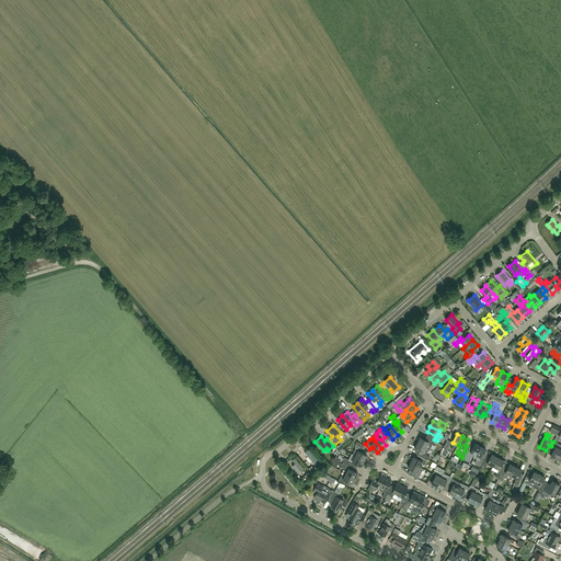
[(418,443),(428,449),(432,444),(434,444),(435,441),(433,439),(431,443),(421,437),(418,443)]
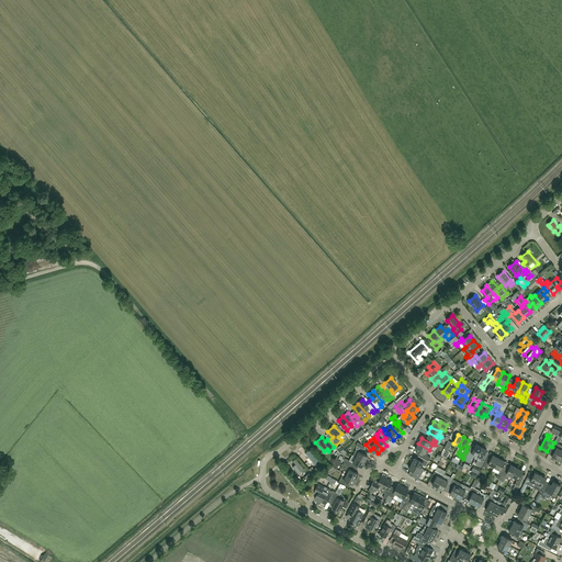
[(561,449),(561,448),(561,445),(554,441),(554,442),(552,447),(551,448),(554,450),(552,456),(557,459),(561,449)]
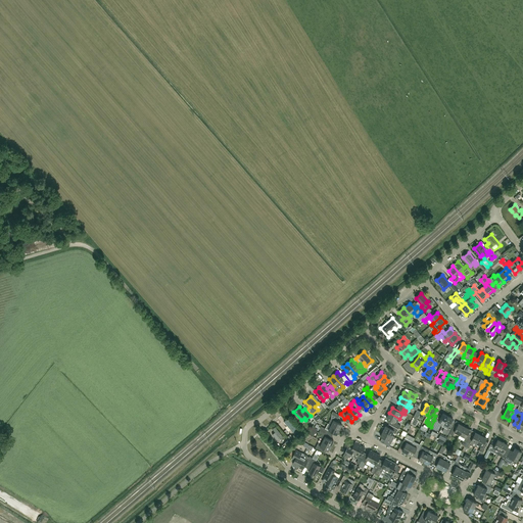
[(335,417),(334,420),(331,419),(329,424),(339,429),(342,424),(336,421),(339,416),(337,414),(333,412),(331,415),(335,417)]
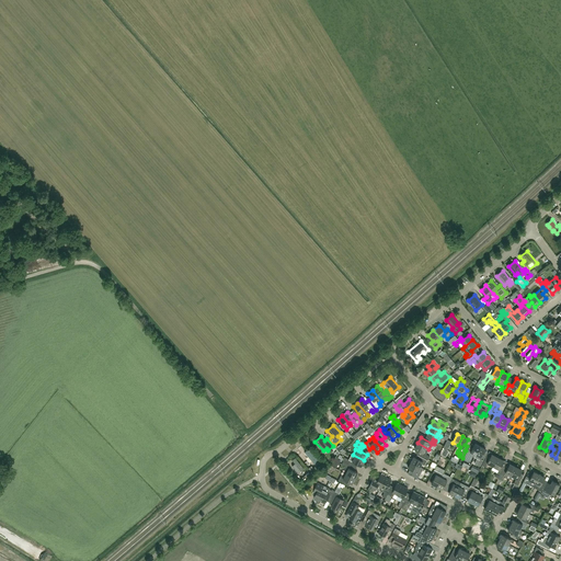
[(426,455),(428,449),(418,443),(414,448),(423,453),(423,454),(424,455),(423,457),(428,459),(430,456),(426,455)]
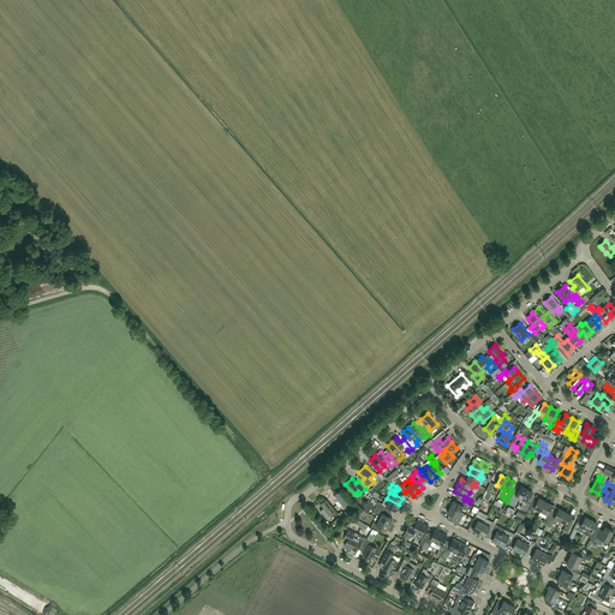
[(519,497),(521,499),(526,489),(520,485),(517,494),(513,491),(508,501),(515,505),(519,497)]
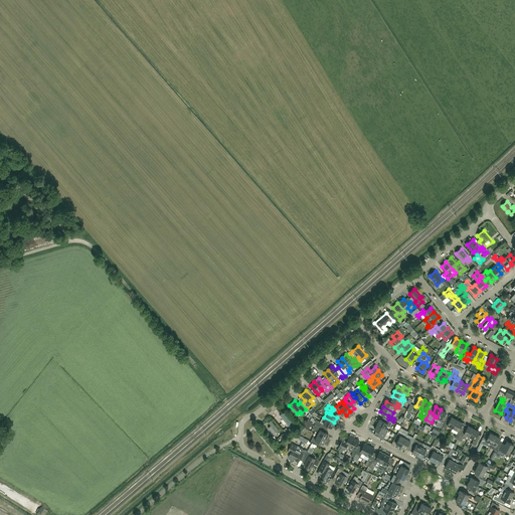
[(446,411),(441,409),(437,417),(436,419),(438,420),(436,424),(441,427),(446,419),(443,418),(445,413),(446,411)]
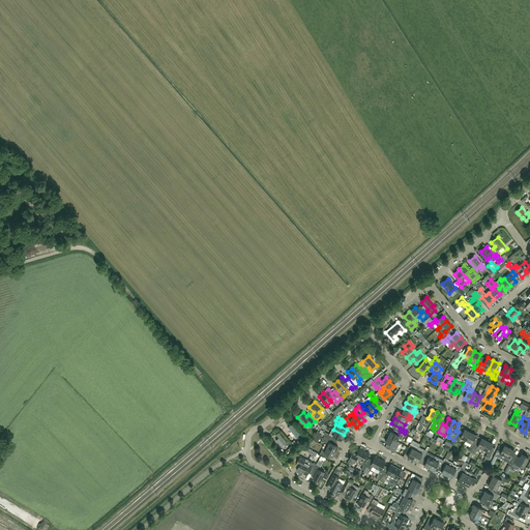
[(291,427),(289,429),(295,436),(297,434),(291,427)]
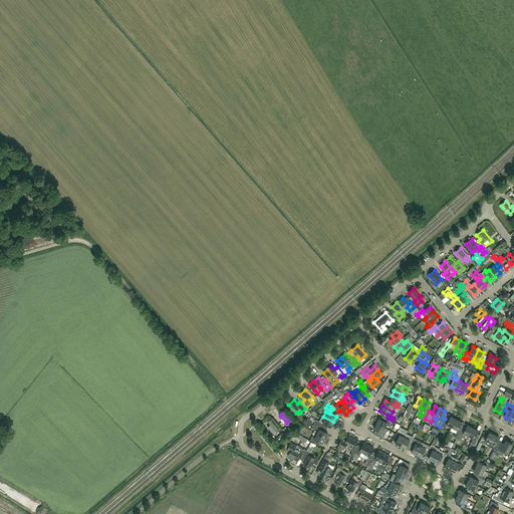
[(315,423),(319,425),(321,422),(331,427),(333,422),(323,417),(322,417),(320,422),(315,419),(314,422),(315,423)]
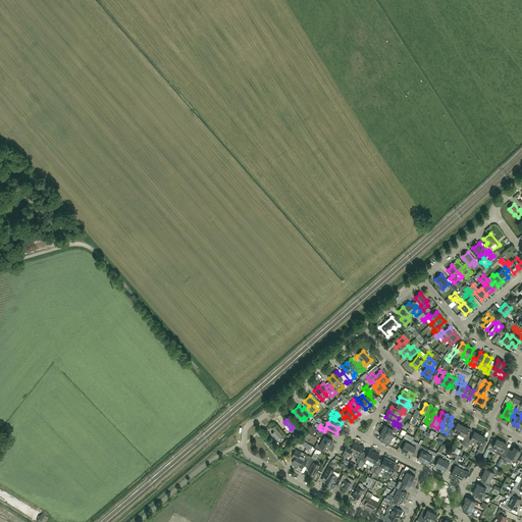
[(459,433),(463,425),(458,423),(455,427),(452,426),(449,432),(452,434),(454,431),(459,433)]
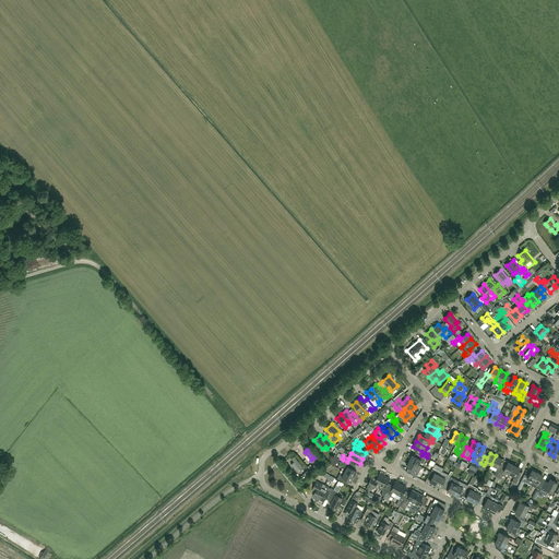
[(409,461),(418,465),(420,462),(423,464),(426,459),(420,455),(418,459),(413,455),(409,461)]
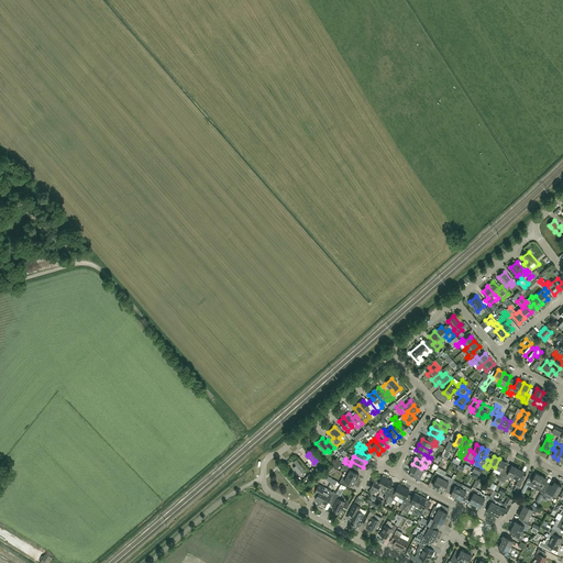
[(499,459),(495,467),(501,471),(499,474),(503,476),(506,468),(503,467),(506,462),(499,459)]
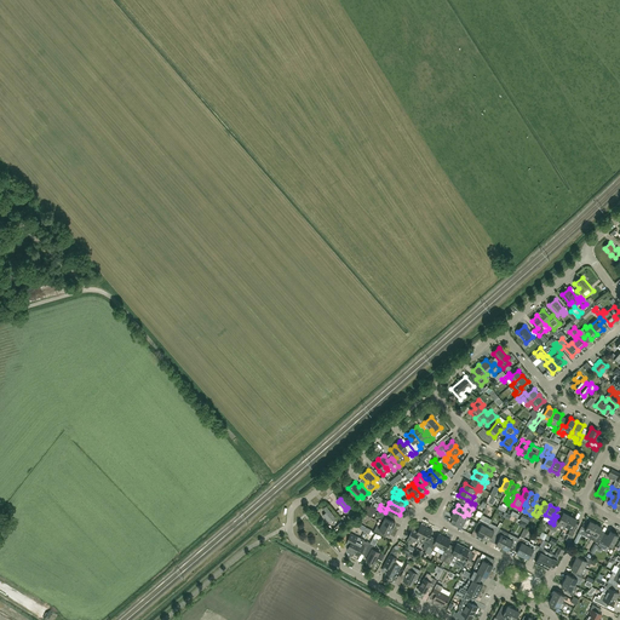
[(331,523),(336,520),(325,506),(322,510),(325,514),(323,515),(331,523)]
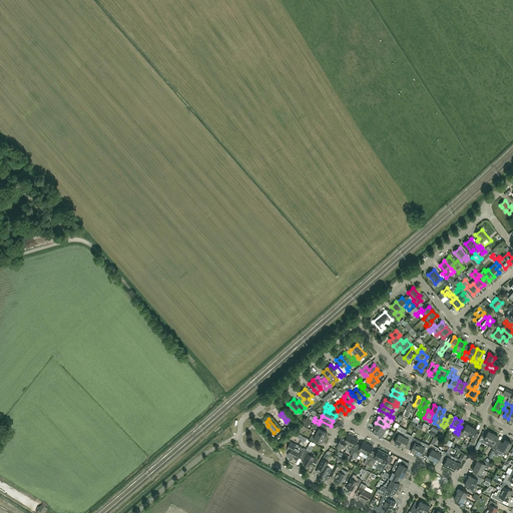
[(318,428),(320,425),(319,424),(315,422),(313,425),(316,426),(315,428),(318,430),(317,433),(325,437),(328,432),(318,428)]
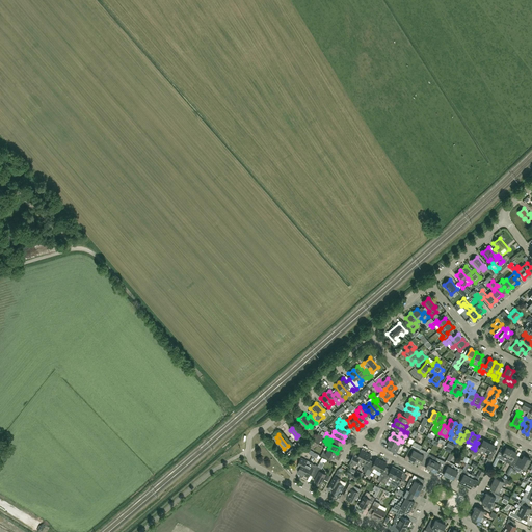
[(401,444),(398,443),(390,439),(387,444),(393,446),(391,449),(397,452),(401,444)]
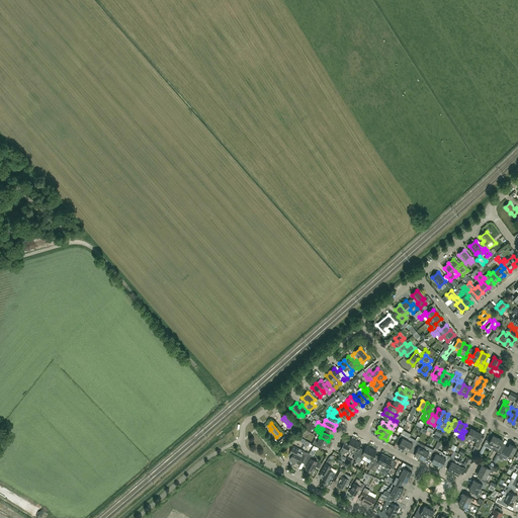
[(470,442),(472,439),(477,431),(470,428),(468,433),(465,431),(462,438),(460,441),(463,443),(465,439),(470,442)]
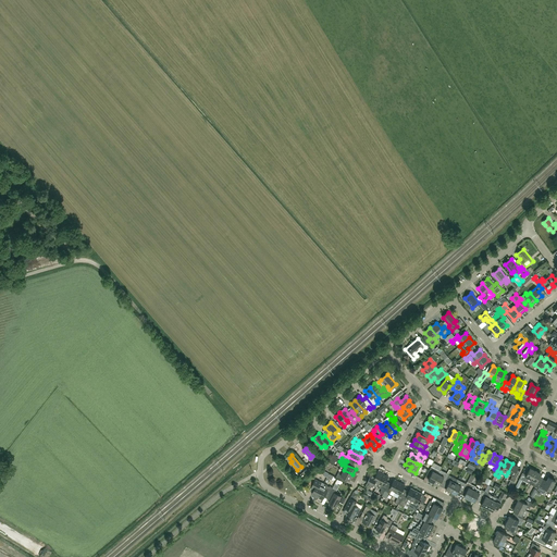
[(514,482),(520,469),(518,468),(518,467),(512,463),(506,475),(509,478),(508,479),(514,482)]
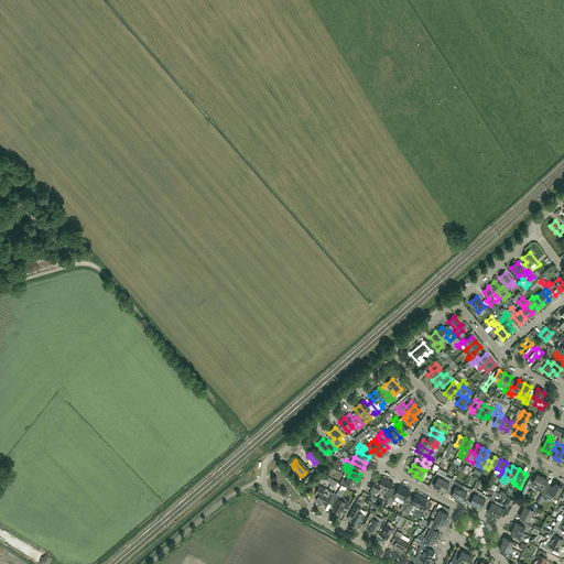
[(440,489),(444,479),(445,477),(443,475),(436,473),(434,478),(437,480),(434,486),(435,487),(435,488),(437,489),(438,488),(440,489)]
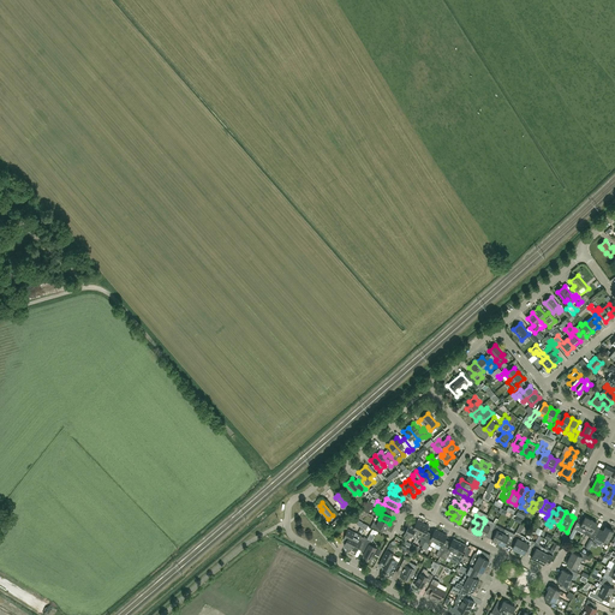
[(578,531),(579,530),(584,533),(591,520),(585,517),(581,524),(577,523),(574,529),(578,531)]
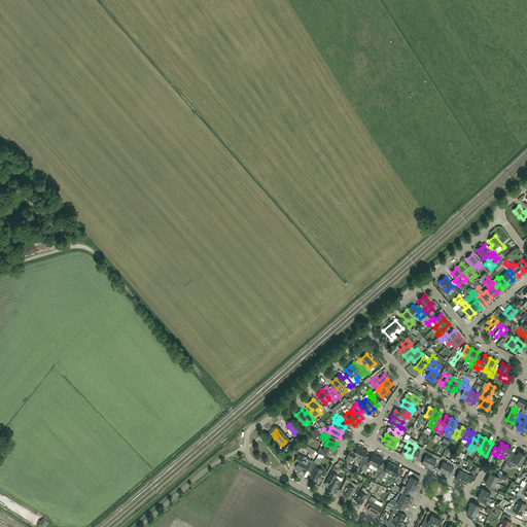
[(334,449),(325,445),(323,448),(321,446),(318,452),(323,454),(325,451),(330,454),(334,449)]
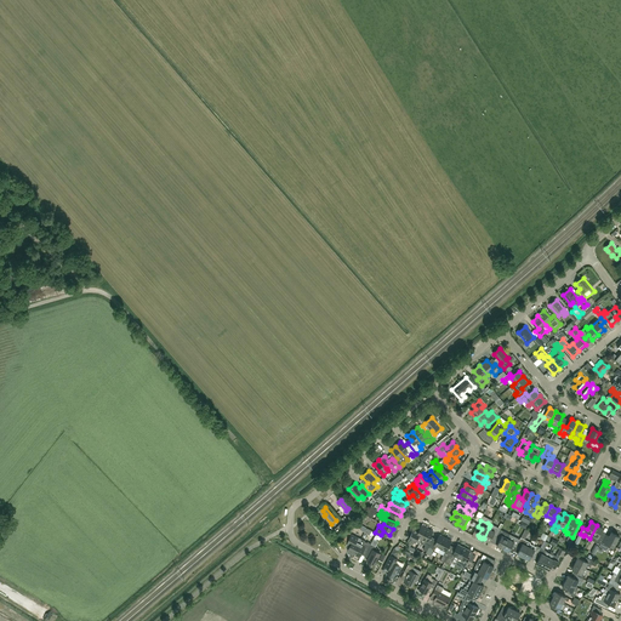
[(490,525),(489,528),(484,539),(490,541),(494,535),(497,536),(501,529),(491,524),(490,525)]
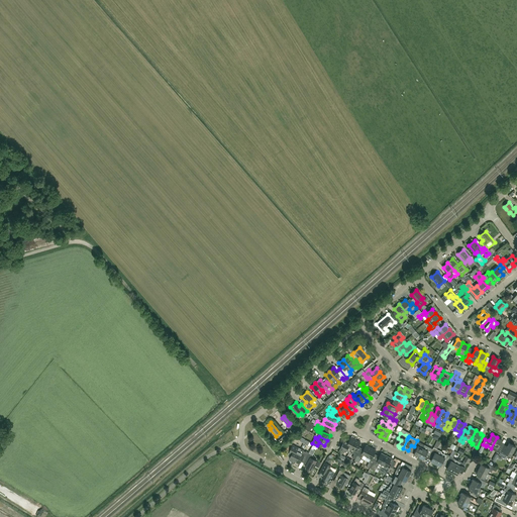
[(346,449),(347,450),(348,451),(349,451),(351,448),(355,439),(350,437),(348,442),(344,440),(339,448),(341,449),(340,451),(343,452),(344,451),(345,452),(346,449)]
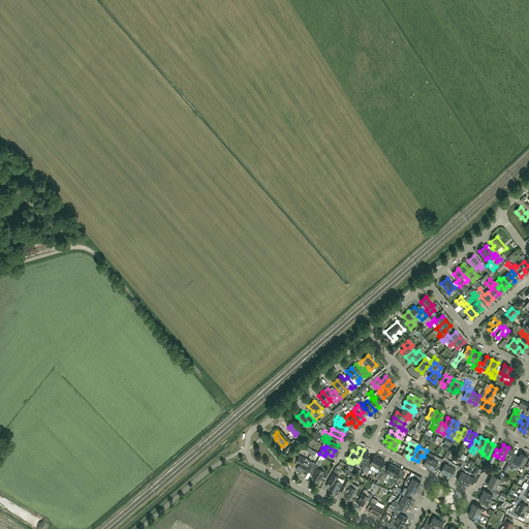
[(510,464),(514,458),(510,456),(514,449),(508,447),(502,459),(505,460),(505,461),(510,464)]
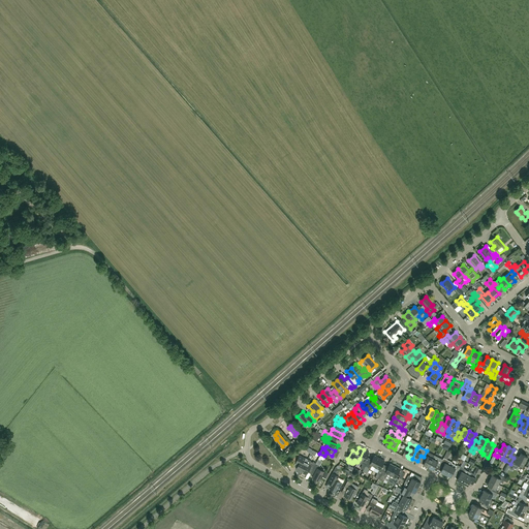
[(369,453),(364,449),(360,459),(358,462),(359,463),(360,464),(361,464),(363,464),(361,468),(364,470),(367,464),(364,463),(369,453)]
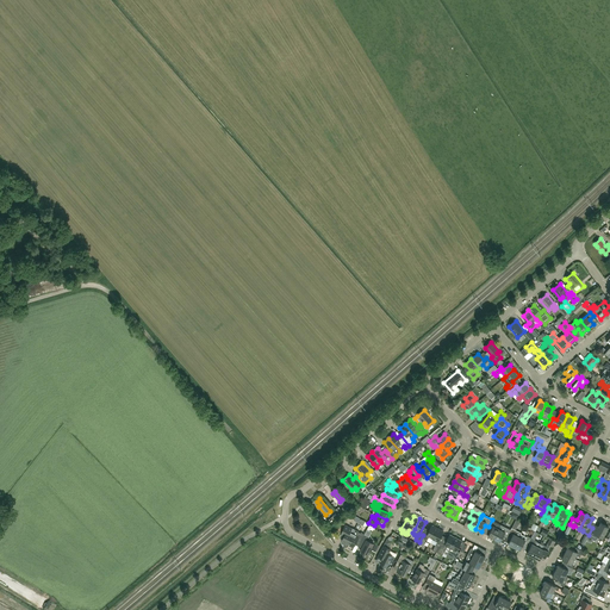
[(489,535),(495,539),(502,526),(492,520),(489,527),(487,528),(491,529),(489,535)]
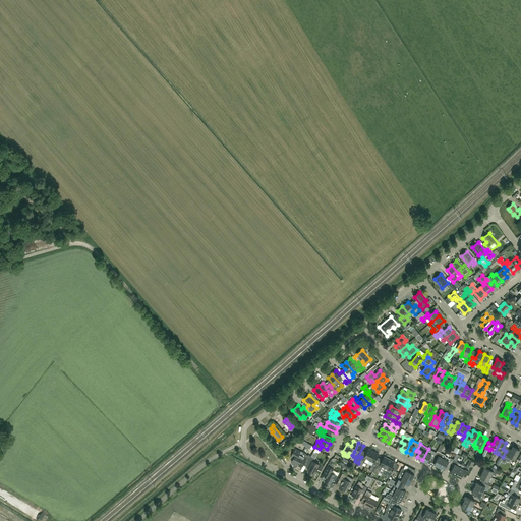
[(441,445),(438,449),(444,453),(447,449),(441,445)]
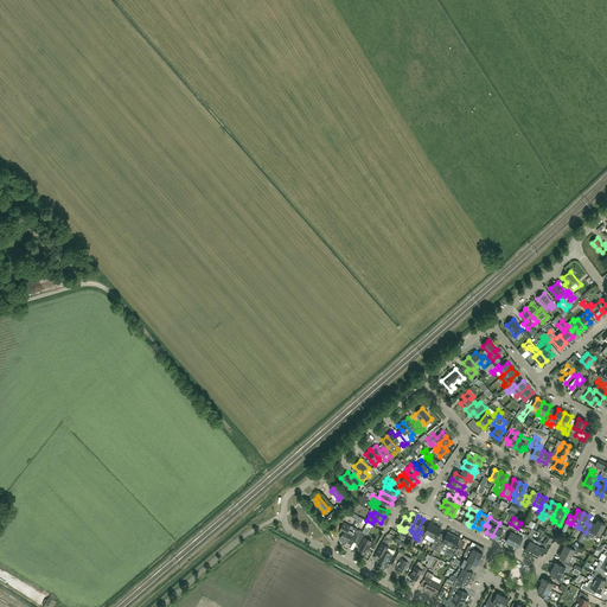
[(595,532),(599,535),(605,524),(598,521),(595,524),(592,522),(589,525),(586,532),(586,534),(593,538),(595,532)]
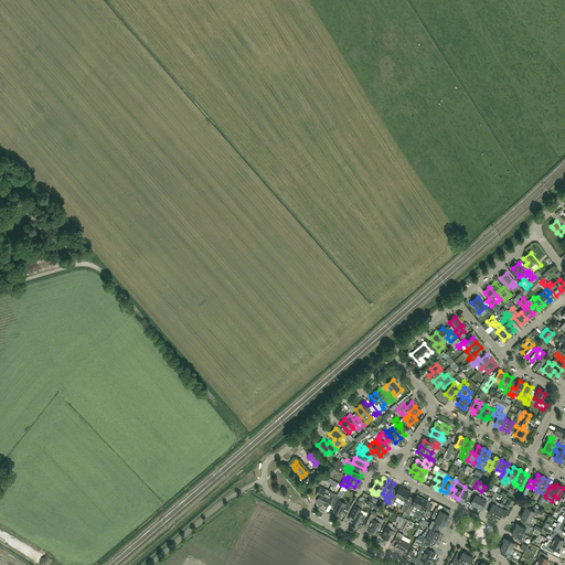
[(321,503),(327,494),(329,490),(320,486),(316,493),(317,494),(318,497),(316,501),(321,503)]
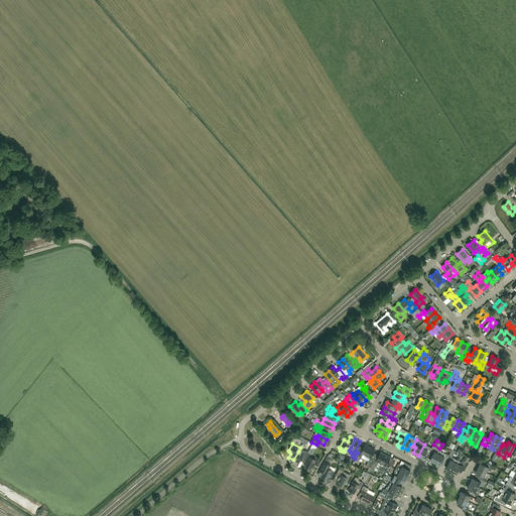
[(366,456),(370,446),(365,444),(361,453),(358,452),(358,453),(355,459),(354,460),(358,462),(360,457),(361,458),(363,455),(366,456)]
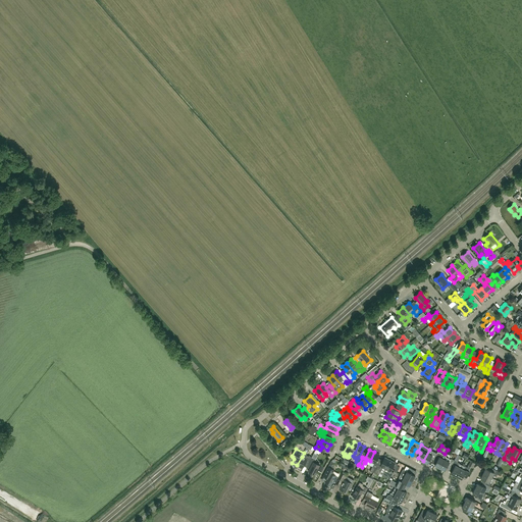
[(433,460),(434,458),(435,456),(438,452),(437,452),(436,454),(434,452),(433,452),(429,450),(423,461),(428,464),(430,458),(433,460)]
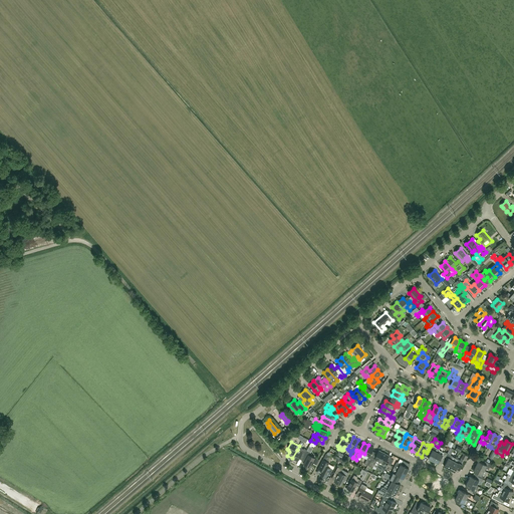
[(373,448),(368,445),(364,454),(369,457),(373,448)]
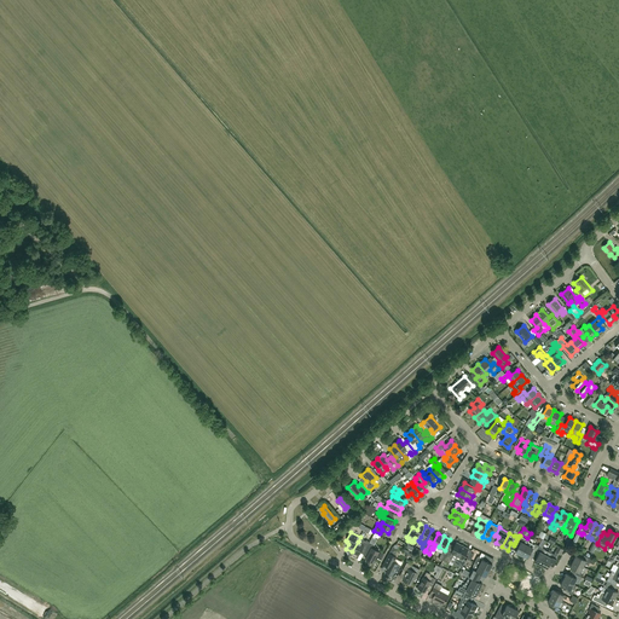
[(520,536),(516,541),(515,543),(519,545),(516,551),(515,553),(521,556),(527,544),(528,542),(530,541),(520,536)]
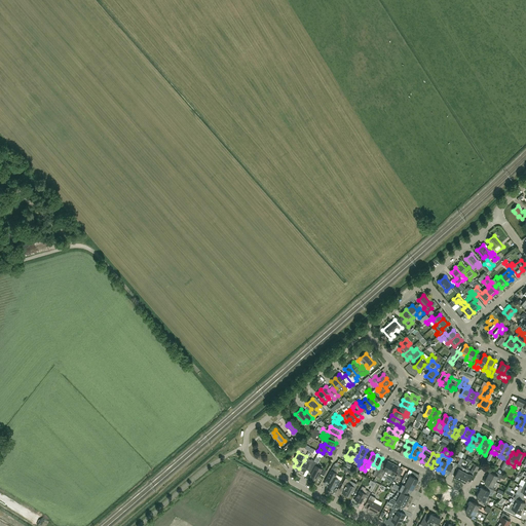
[(314,461),(313,461),(314,460),(311,459),(309,459),(309,458),(306,456),(304,460),(299,468),(305,472),(308,465),(311,466),(314,461)]
